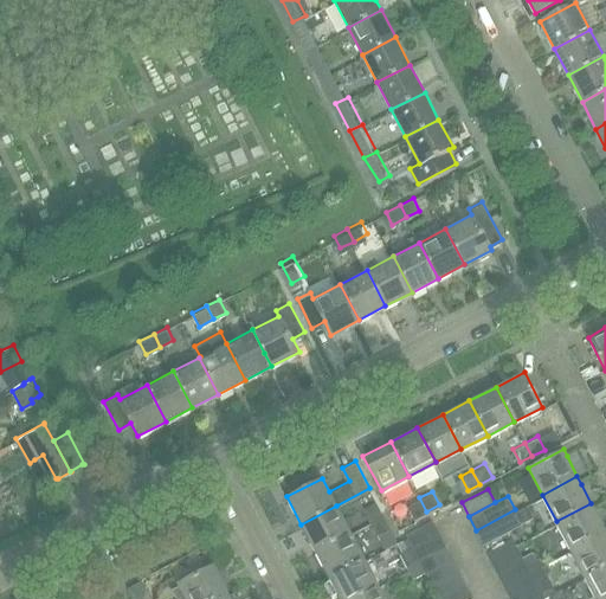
[(407,504),(414,519),(426,511),(419,497),(407,504)]
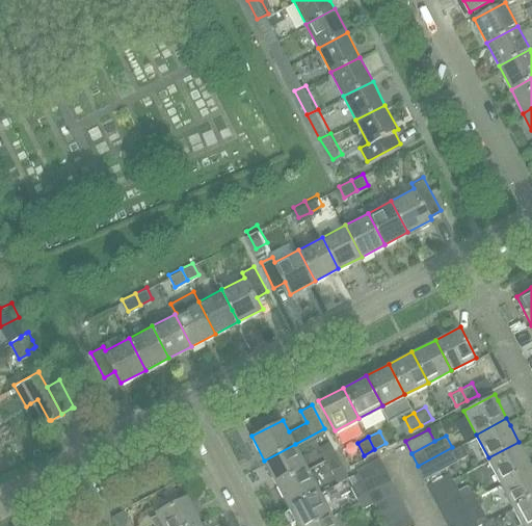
[(319,445),(326,457),(337,452),(330,440),(319,445)]
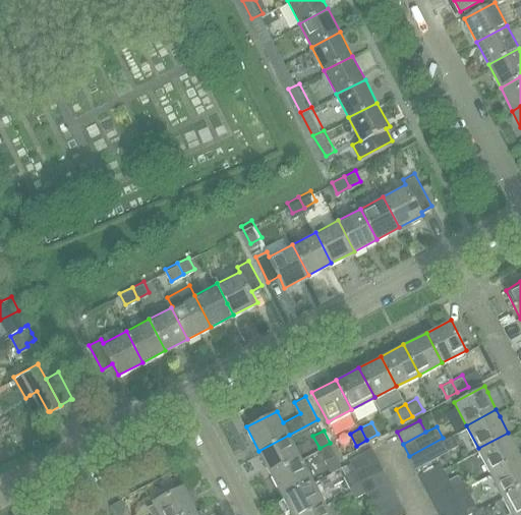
[(478,448),(490,471),(520,455),(513,442),(508,433),(478,448)]
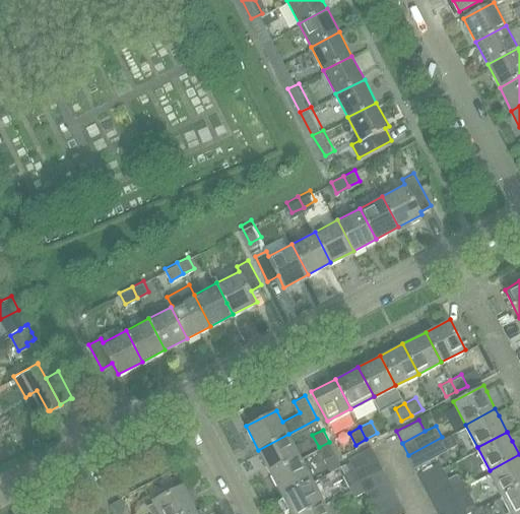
[(258,450),(270,473),(301,457),(288,434),(258,450)]
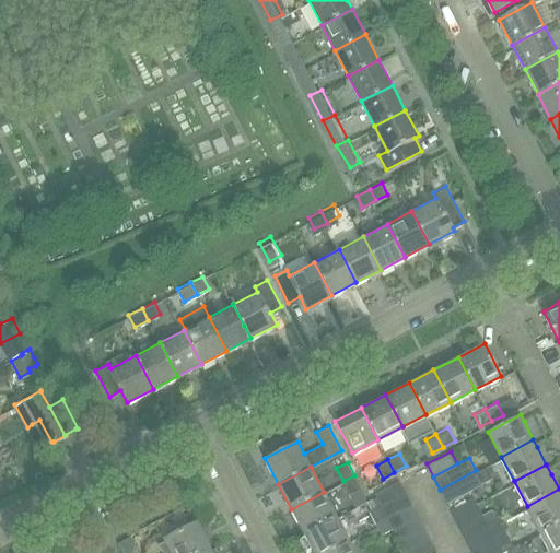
[(476,470),(440,490),(446,501),(481,482),(476,470)]
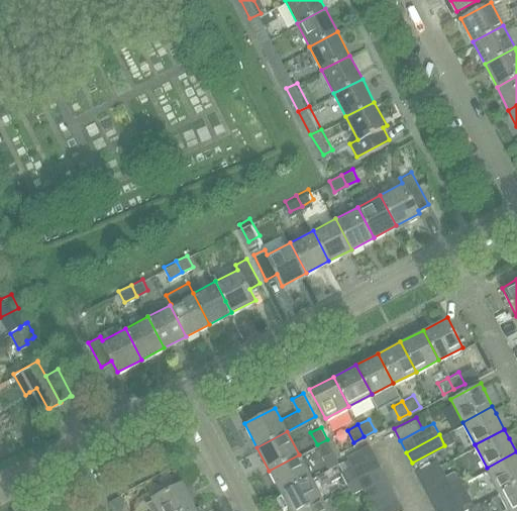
[(322,455),(333,449),(327,439),(317,444),(322,455)]
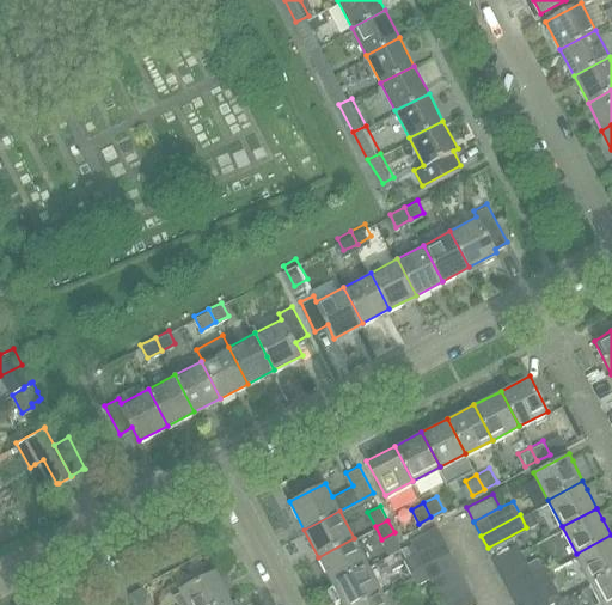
[(409,538),(411,541),(416,550),(417,552),(444,538),(436,524),(409,538)]
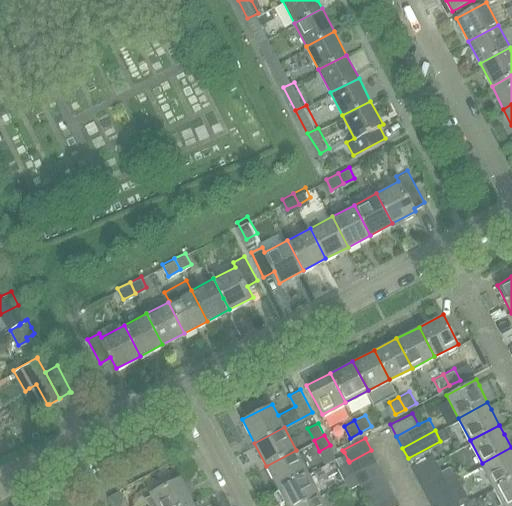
[(482,463),(493,485),(511,474),(511,449),(511,447),(482,463)]
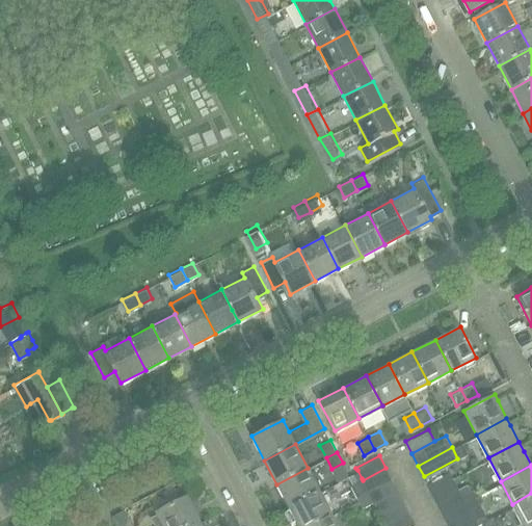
[(276,484),(289,507),(320,491),(308,468),(276,484)]
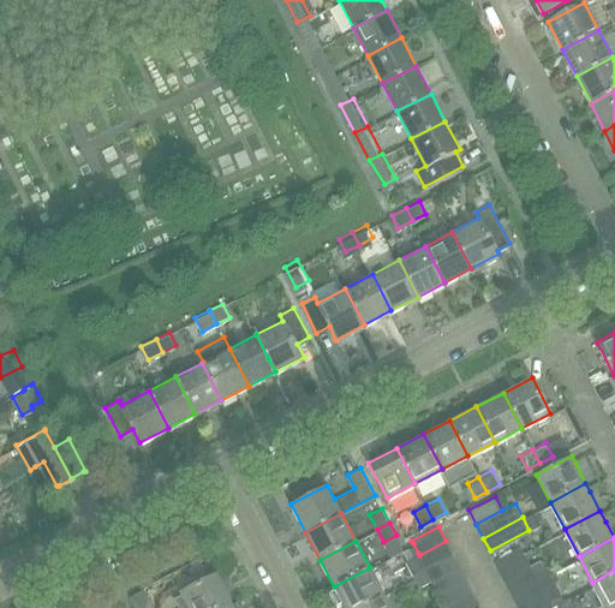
[(446,541),(419,555),(425,566),(425,568),(453,553),(446,541)]
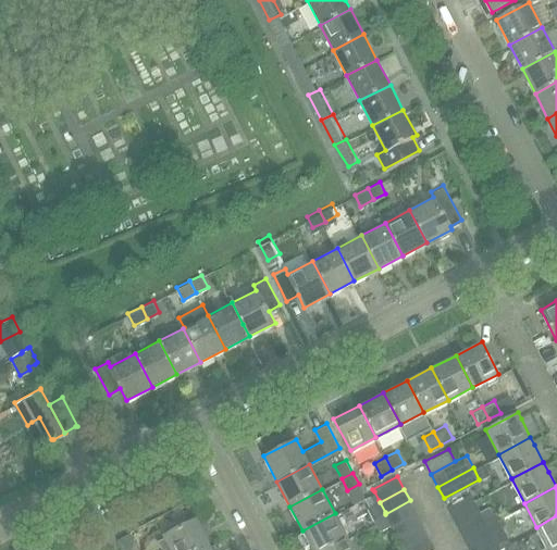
[(471,492),(447,505),(453,517),(478,504),(471,492)]
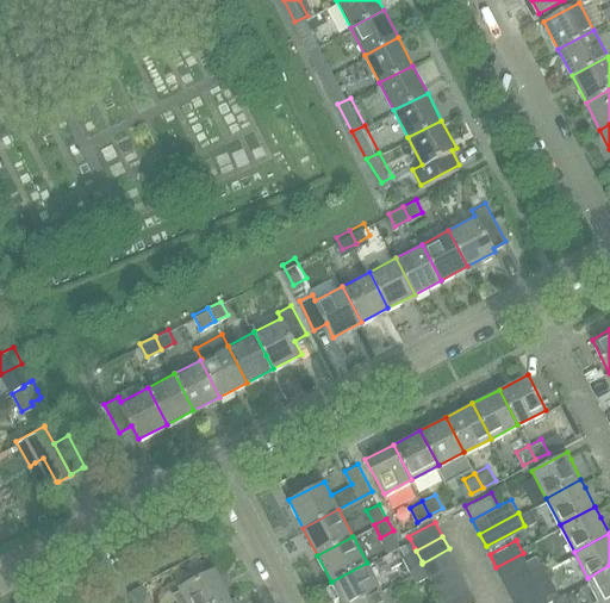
[(402,554),(410,569),(422,561),(416,551),(415,548),(402,554)]
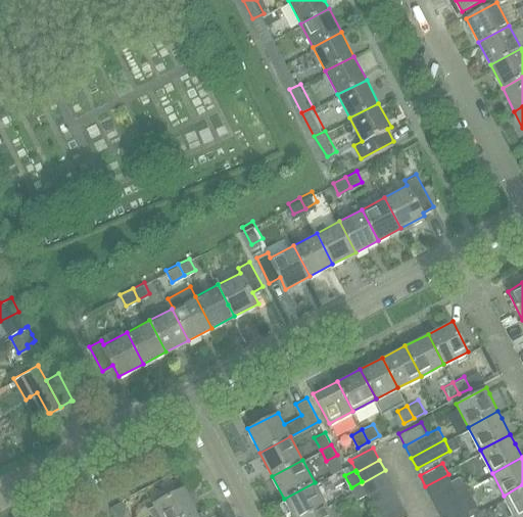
[(362,481),(351,487),(357,498),(367,492),(368,494),(391,481),(385,470),(362,483),(362,481)]
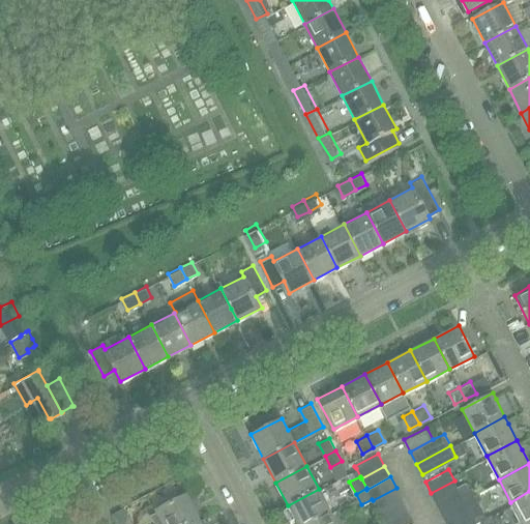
[(454,481),(431,493),(437,504),(461,492),(454,481)]
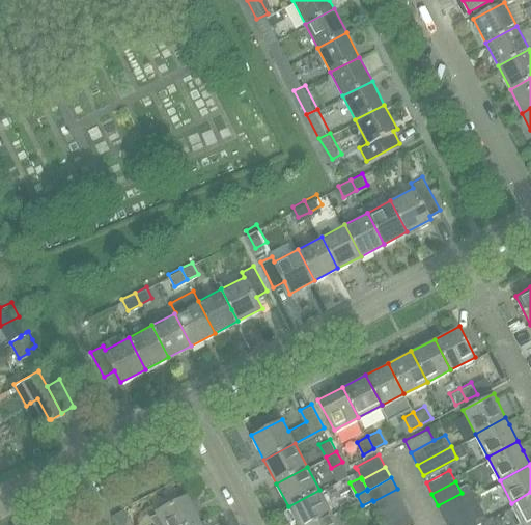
[(462,493),(438,505),(444,518),(468,505),(478,499),(472,488),(462,493)]
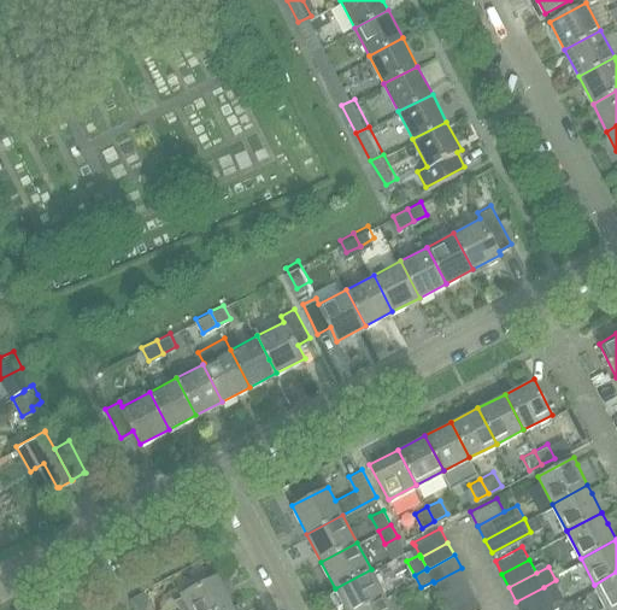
[(462,568),(434,582),(441,596),(468,581),(462,568)]
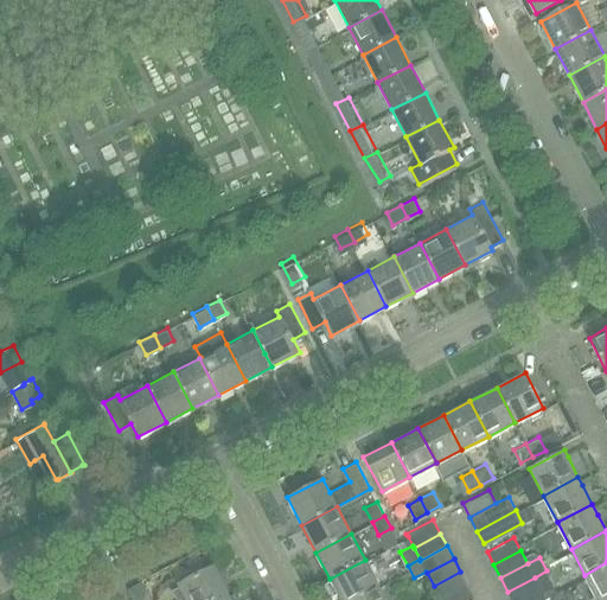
[(353,599),(379,587),(365,560),(330,579),(340,599),(353,599)]
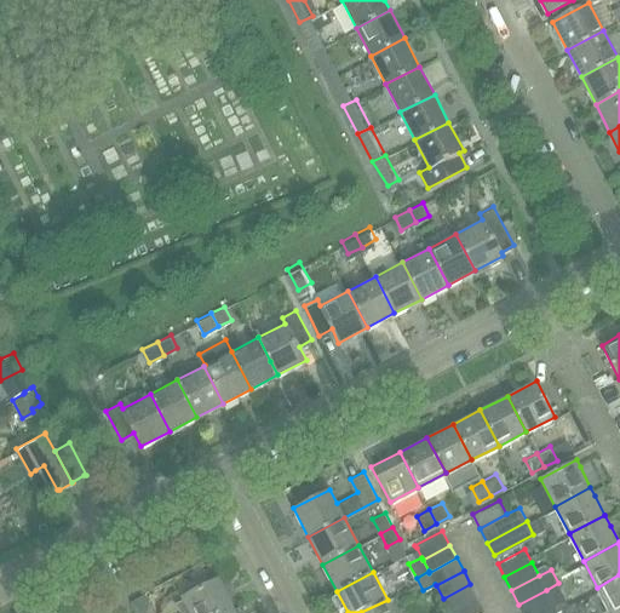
[(619,574),(597,588),(610,612),(614,612),(619,609),(619,574)]
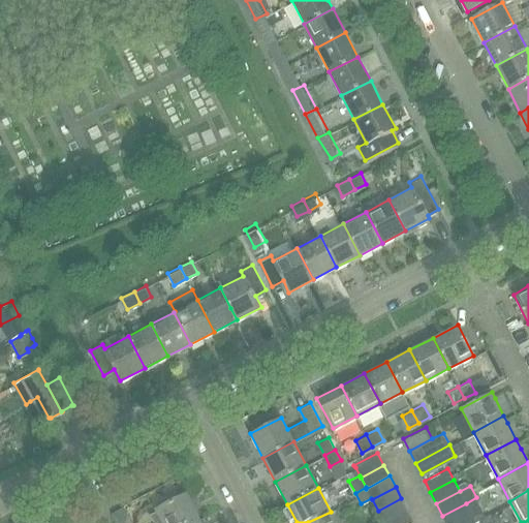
[(155,509),(162,522),(187,522),(199,517),(186,492),(155,509)]
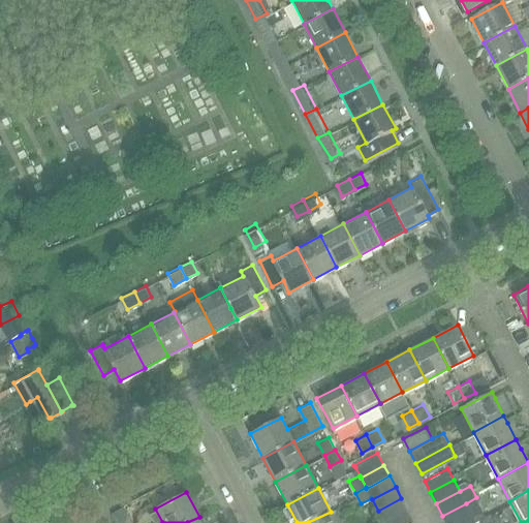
[(466,503),(471,514),(472,515),(476,513),(483,510),(476,497),(466,503)]
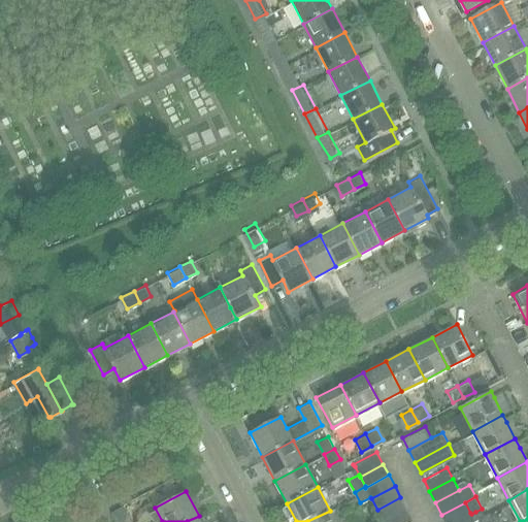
[(400,497),(377,510),(383,521),(406,509),(400,497)]
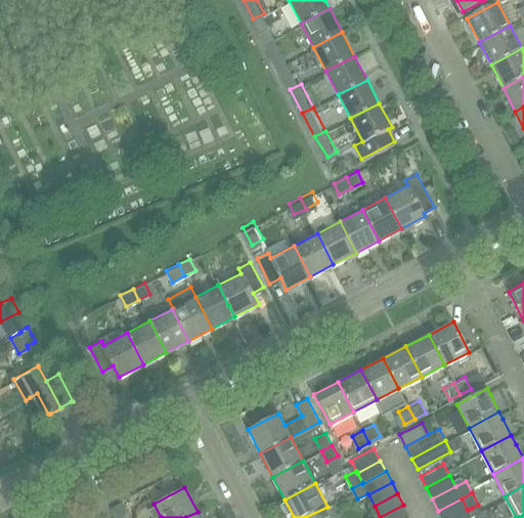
[(462,499),(438,511),(442,517),(450,517),(467,509),(462,499)]
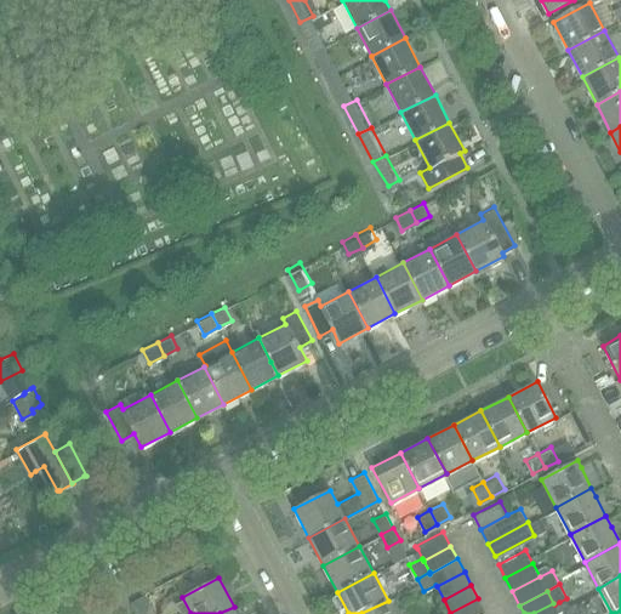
[(131,601),(138,613),(154,613),(143,593),(131,601)]
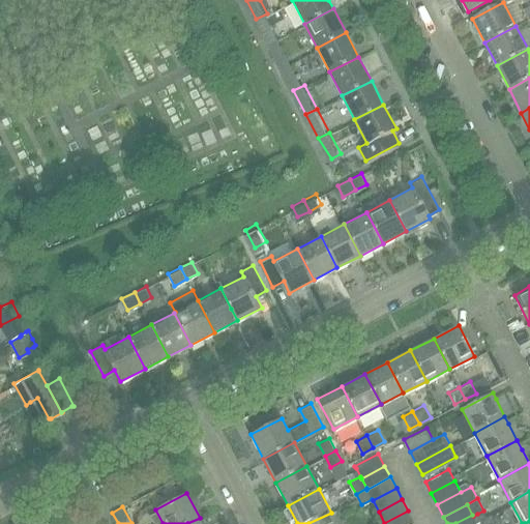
[(408,511),(384,523),(385,523),(408,523),(414,521),(408,511)]
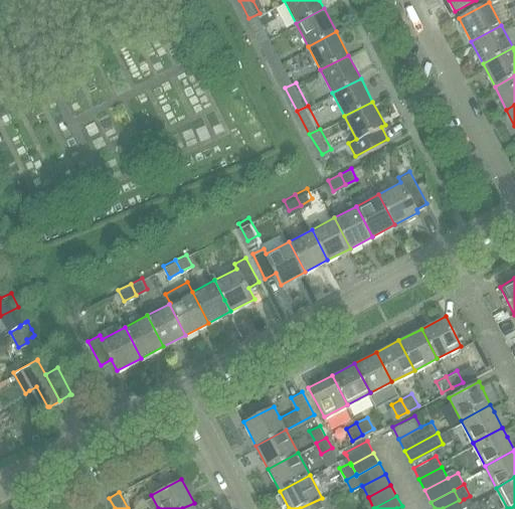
[(460,501),(462,506),(463,506),(466,504),(472,501),(470,496),(464,499),(460,501)]
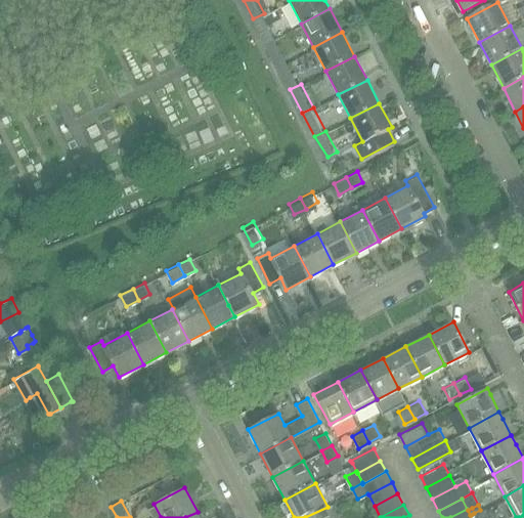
[(334,517),(328,507),(305,517),(334,517)]
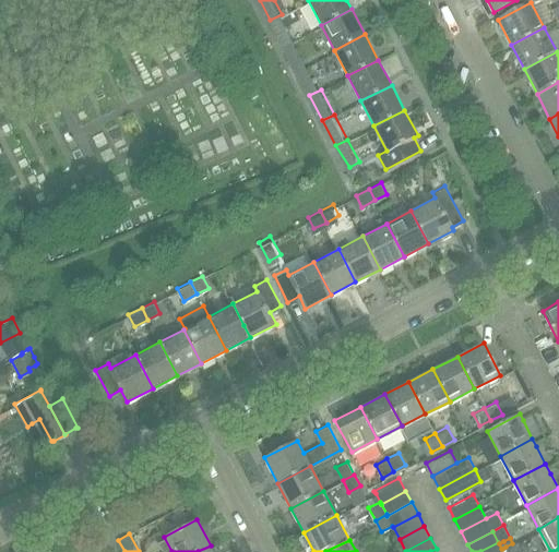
[(512,543),(506,547),(509,551),(524,551),(518,540),(512,543)]
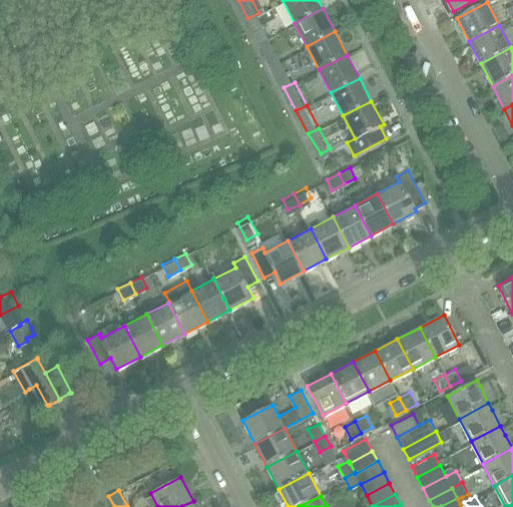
[(461,506),(460,504),(458,499),(457,498),(441,506),(461,506)]
